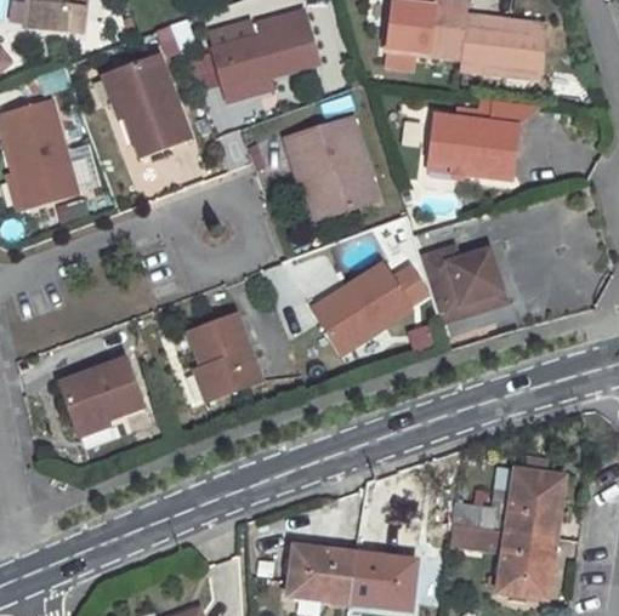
[(27,0),(24,22),(32,23),(34,0),(27,0)]
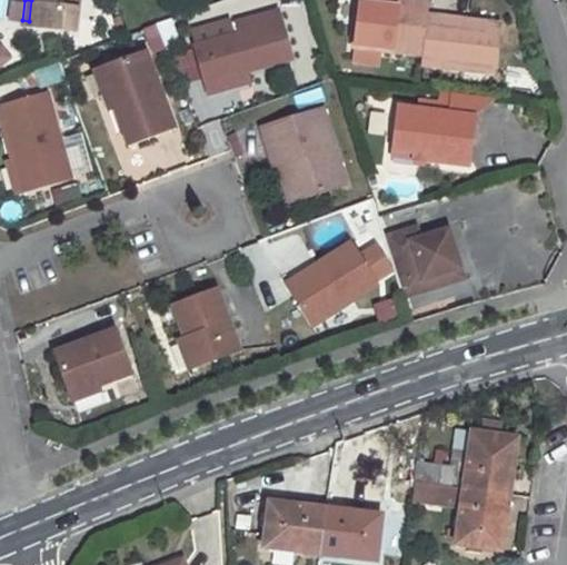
[(31,0),(29,21),(76,28),(79,0),(31,0)]
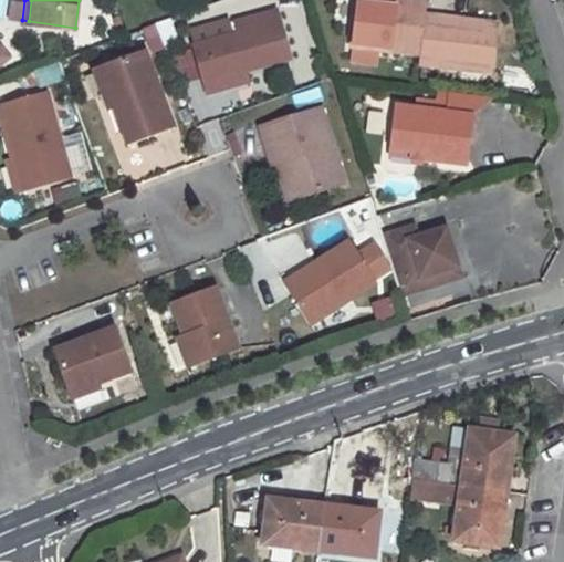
[(356,0),(351,42),(419,51),(425,12),(426,0),(356,0)]
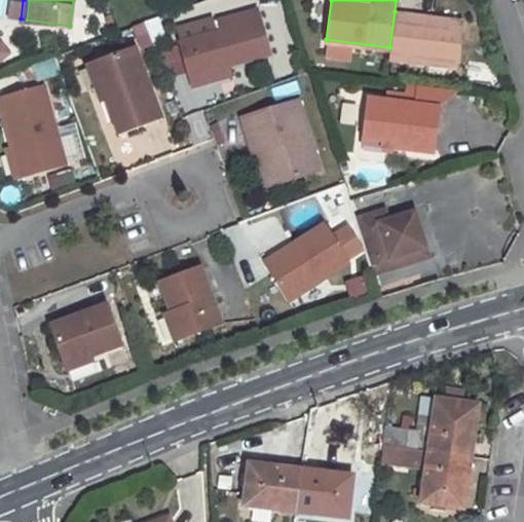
[(269,51),(255,7),(238,12),(241,23),(221,28),(181,39),(193,83),(210,78),(207,69),(228,63),(269,51)]
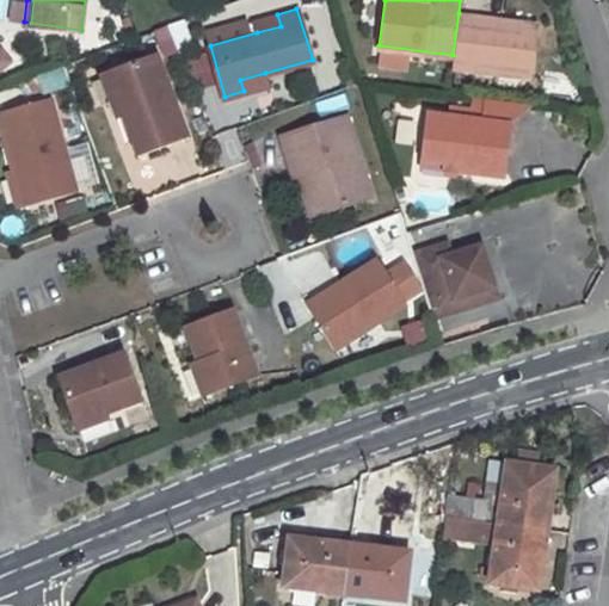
[(536,23),(459,13),(453,55),(451,66),(530,74),(536,23)]
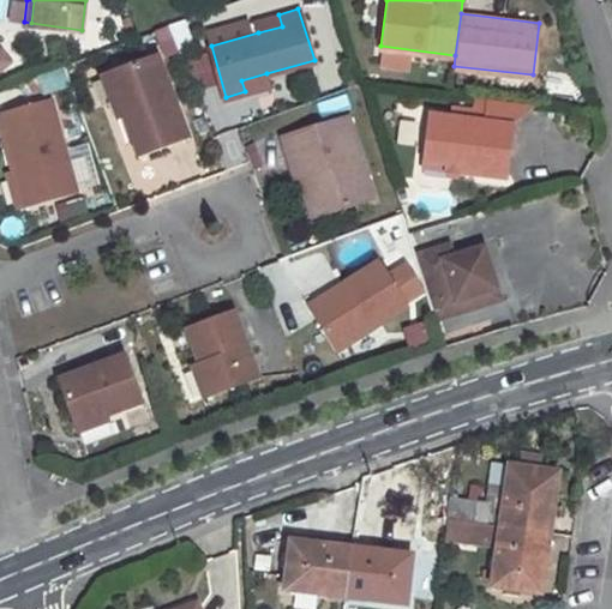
[(279,14),(256,22),(258,32),(282,26),(279,14)]
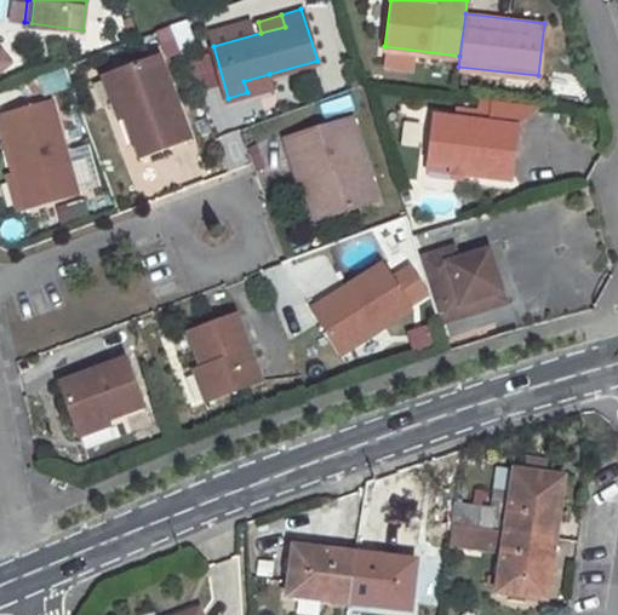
[(0,65),(10,62),(0,41),(0,65)]
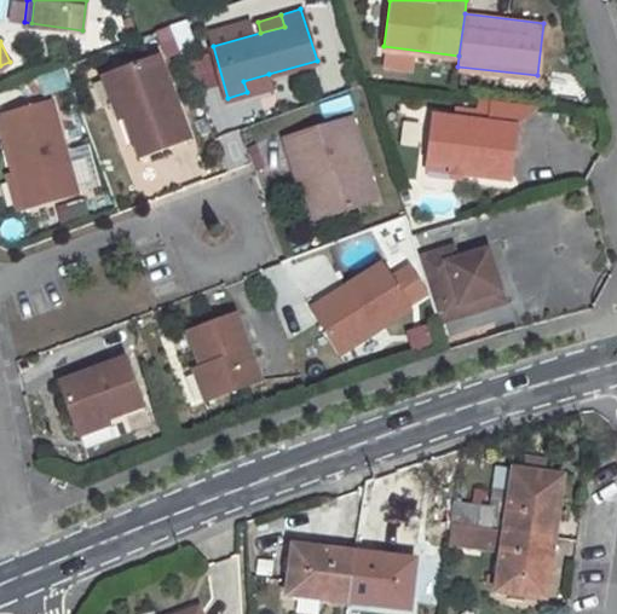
[(142,152),(190,135),(160,53),(114,70),(124,97),(114,100),(133,149),(139,146),(142,152)]
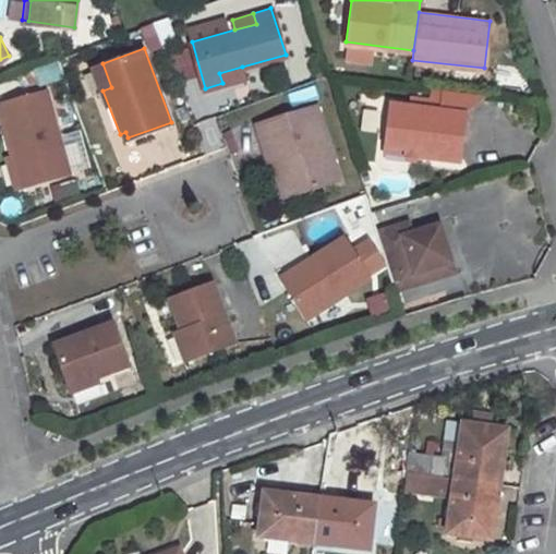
[(103,63),(93,67),(103,91),(111,87),(103,63)]
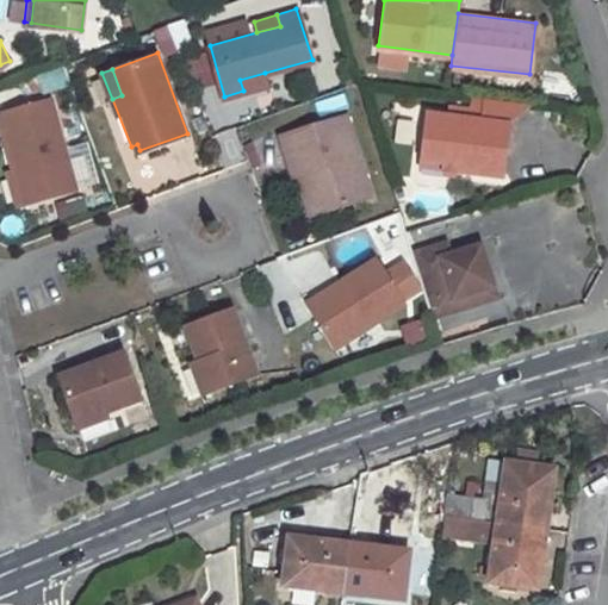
[(243,91),(267,85),(265,73),(240,80),(243,91)]
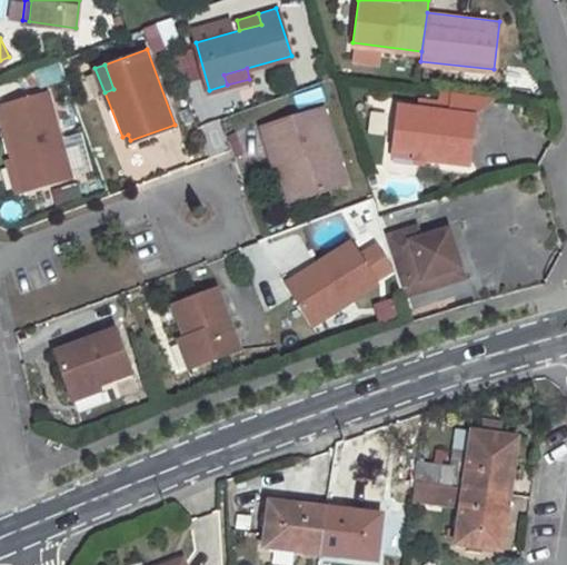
[(48,90),(0,102),(15,156),(19,155),(28,186),(70,174),(48,90)]
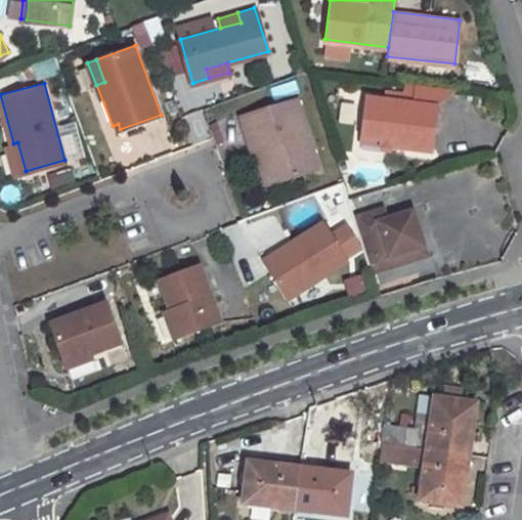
[(437,103),(366,94),(361,134),(380,137),(380,142),(431,149),(437,103)]
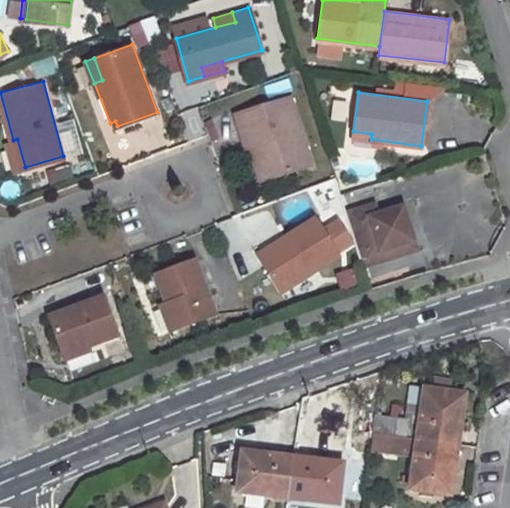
[(290,94),(235,111),(246,146),(250,145),(260,143),(271,174),(312,162),(290,94)]
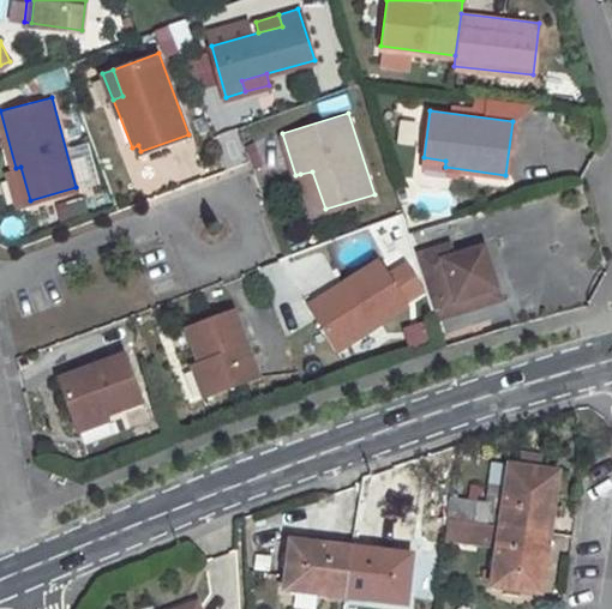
[(445,161),(424,157),(423,164),(445,167),(445,161)]
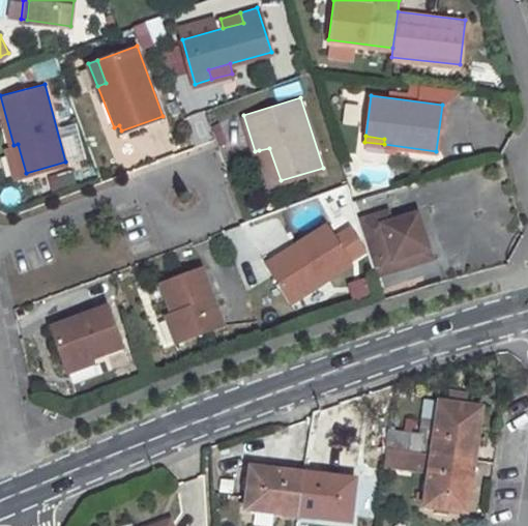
[(13,145),(8,147),(16,175),(26,173),(18,144),(13,145)]
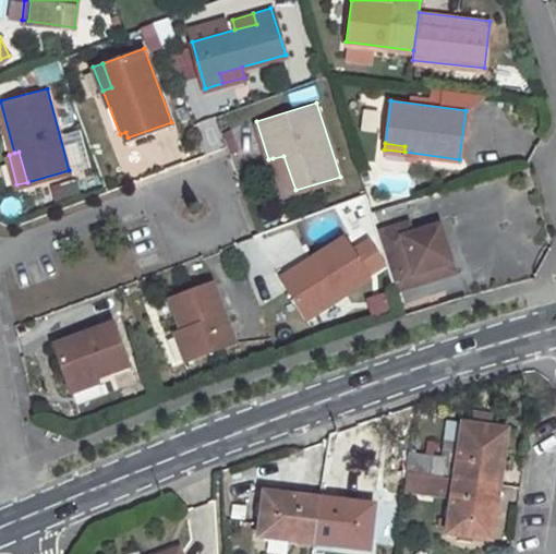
[(273,158),(285,192),(295,190),(283,156),(273,158)]
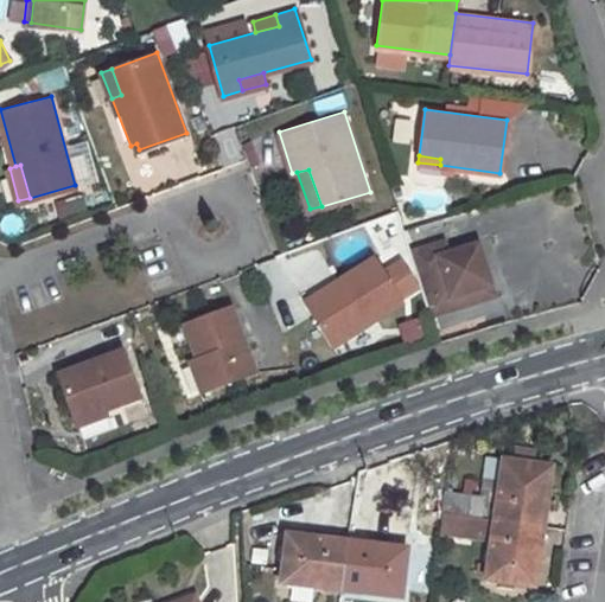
[(415,247),(435,308),(466,299),(464,287),(494,277),(481,238),(451,248),(446,237),(415,247)]
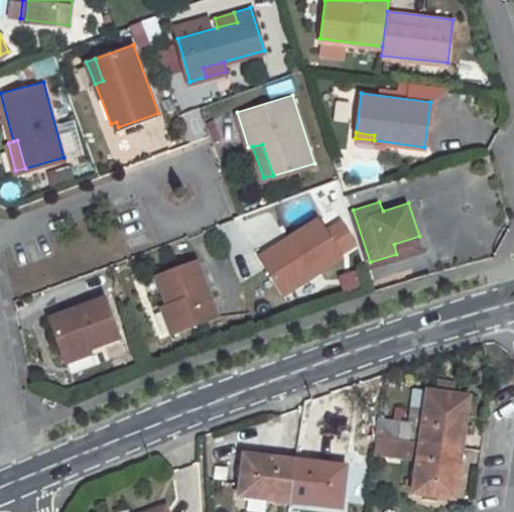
[(345,253),(319,216),(292,233),(295,240),(265,259),(286,291),(345,253)]
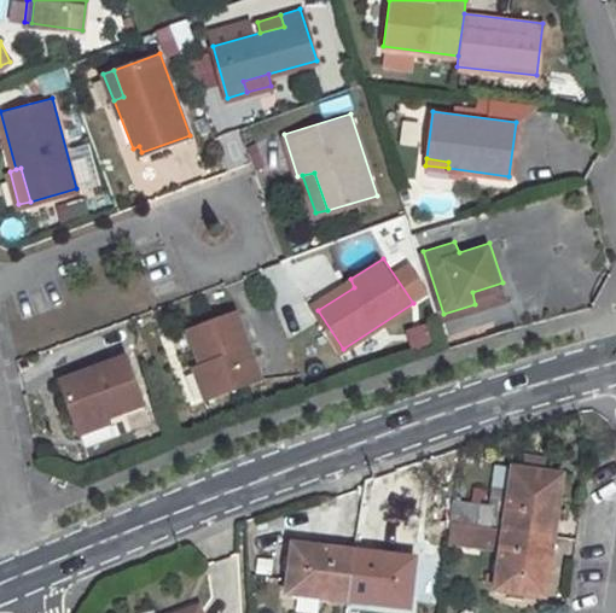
[(350,279),(313,303),(318,310),(354,287),(350,279)]
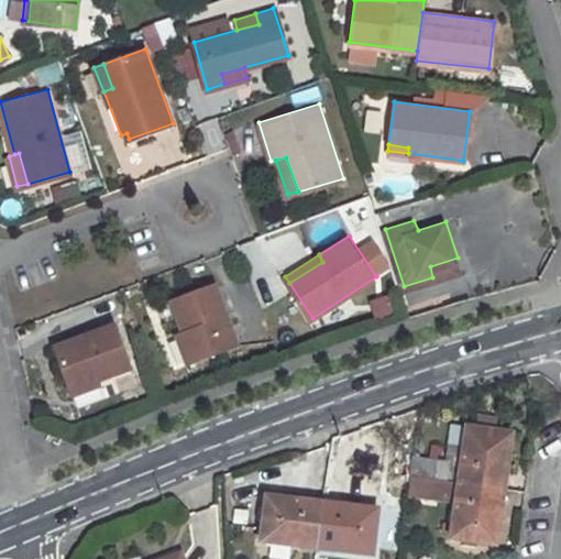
[(458,258),(430,266),(432,277),(461,269),(458,258)]
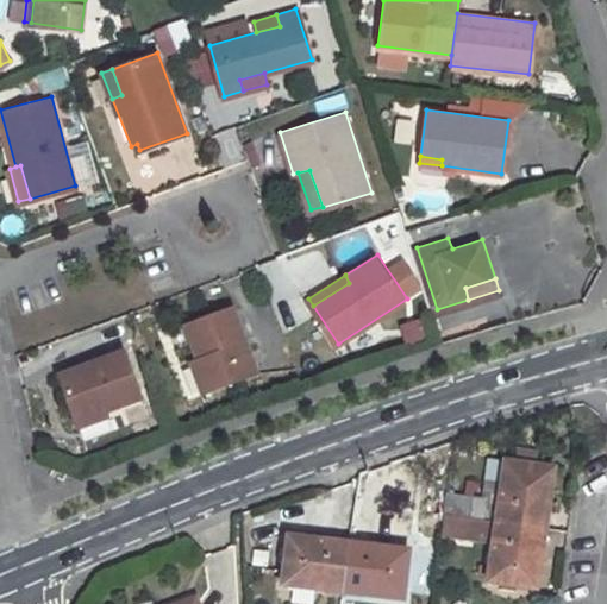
[(233,304),(187,321),(211,389),(255,371),(233,304)]
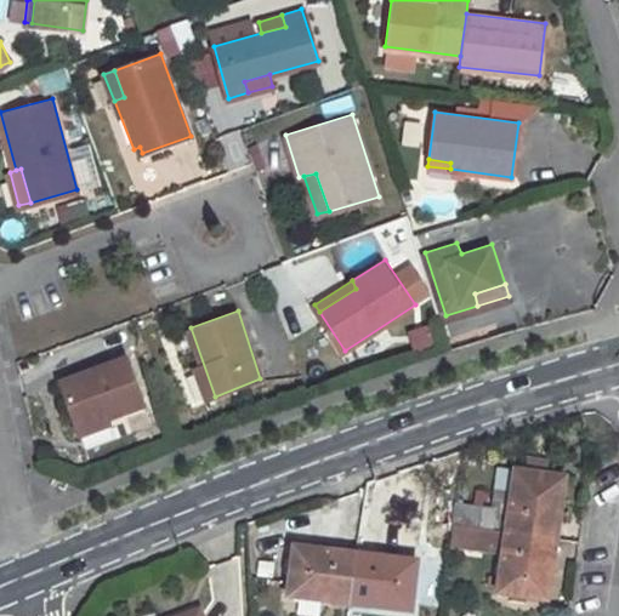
[(125,354),(58,378),(75,426),(143,401),(125,354)]
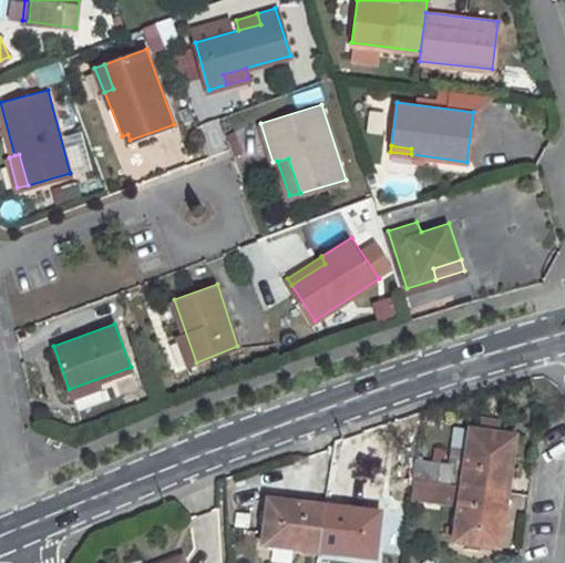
[(188,365),(196,362),(185,334),(178,336),(188,365)]
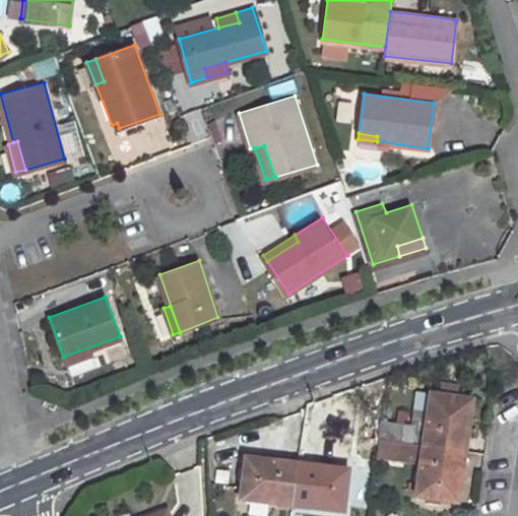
[(429,392),(421,442),(459,448),(462,430),(465,430),(470,398),(429,392)]
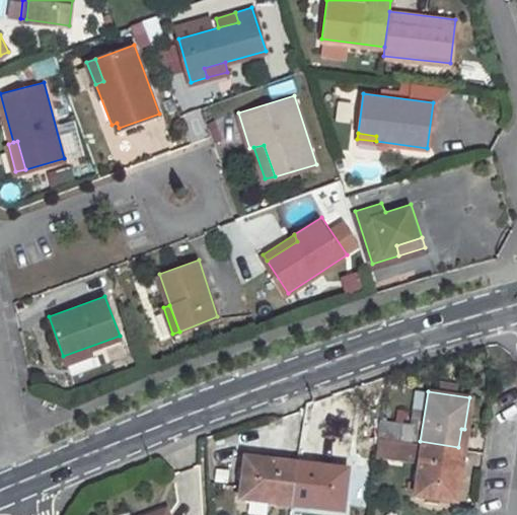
[(378,420),(376,435),(400,438),(403,423),(378,420)]
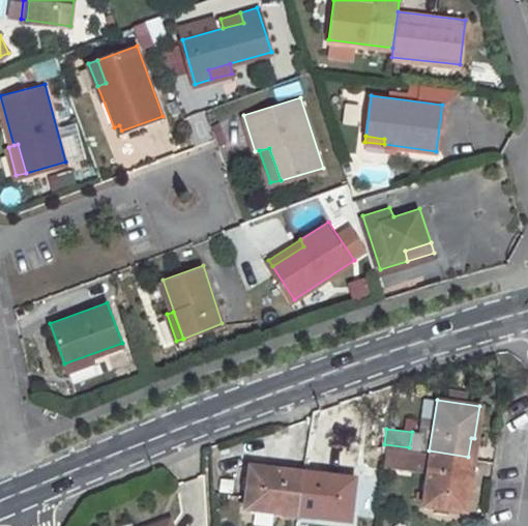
[(429,450),(420,504),(463,510),(469,477),(466,476),(468,457),(429,450)]
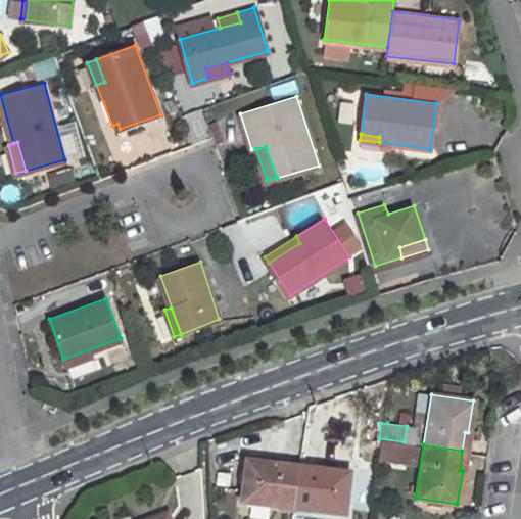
[(245,459),(240,500),(272,504),(273,501),(292,503),(297,464),(245,459)]
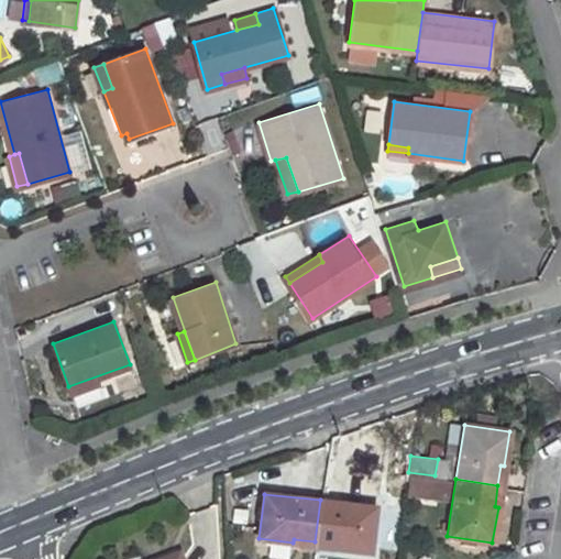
[(320,500),(315,541),(334,545),(334,548),(371,552),(376,507),(320,500)]
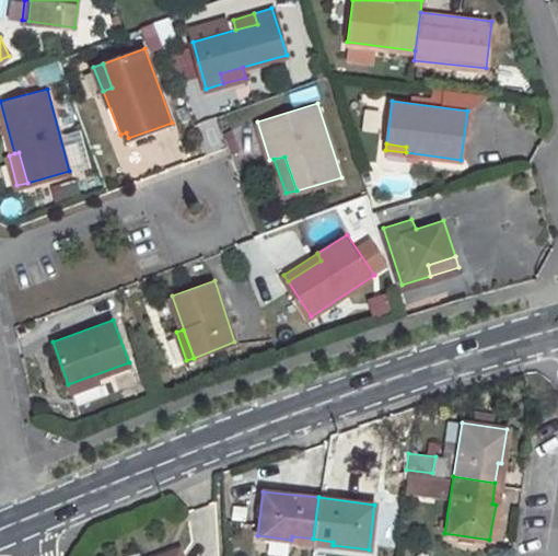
[(178,555),(175,546),(152,555),(178,555)]
